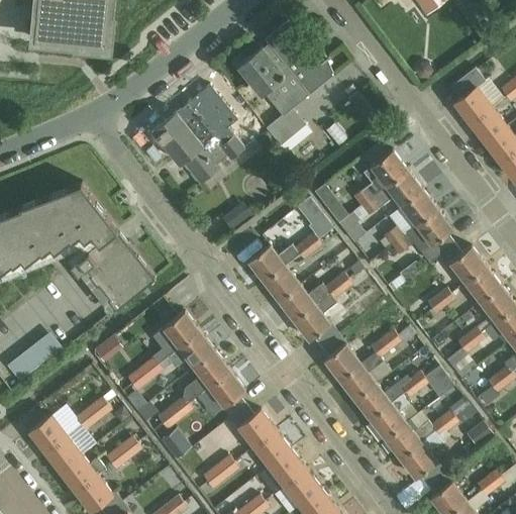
[(38,0),(36,19),(34,40),(72,43),(108,47),(110,19),(111,0),(38,0)]
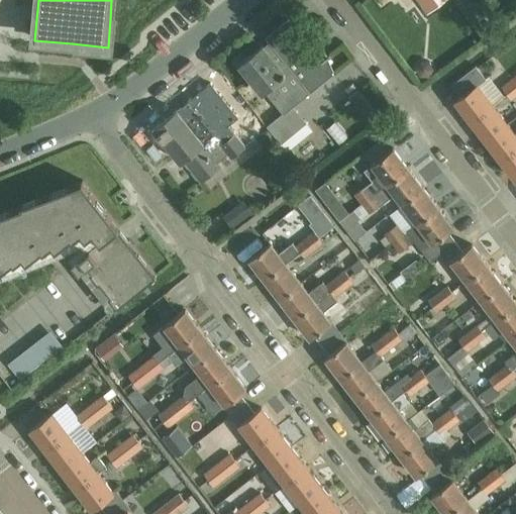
[(414,0),(427,16),(448,0),(414,0)]
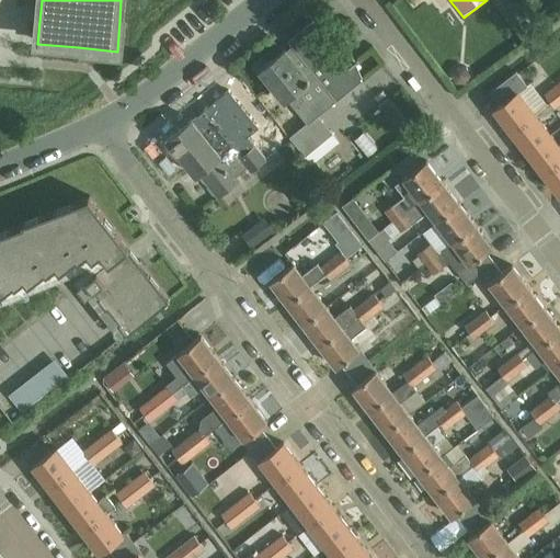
[(288,42),(294,47),(338,101),(363,79),(313,21),(288,42)]
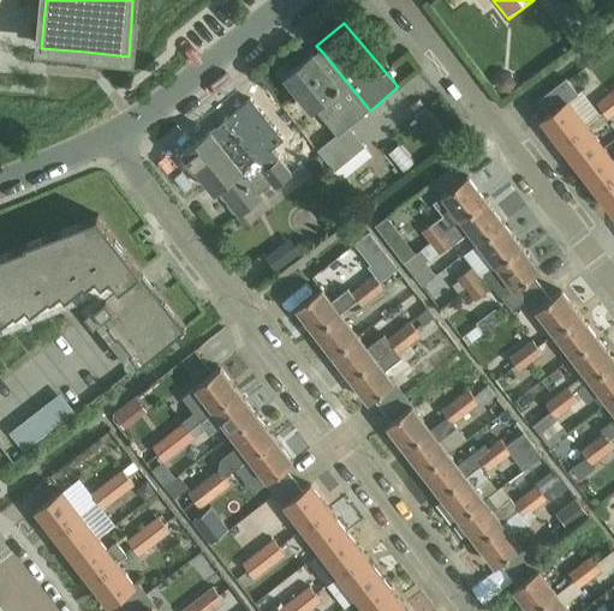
[(370,111),(322,52),(315,58),(314,55),(285,78),(313,112),(316,109),(338,135),(320,150),(337,171),(363,148),(347,129),(370,111)]
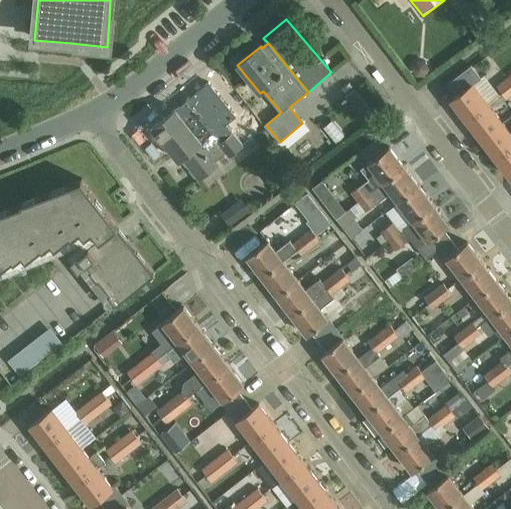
[(338,44),(323,53),(328,62),(343,53),(338,44)]
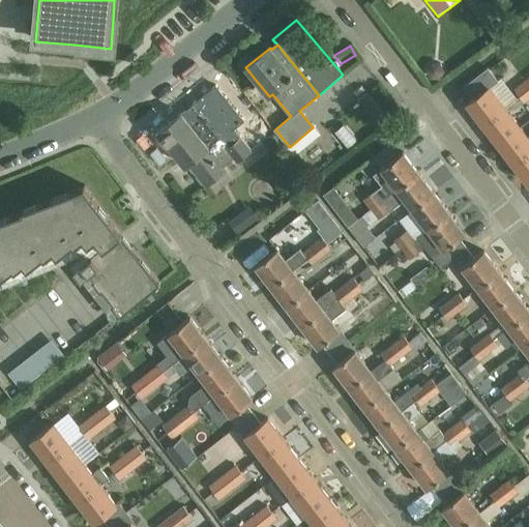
[(424,72),(429,81),(438,81),(442,74),(438,65),(430,65),(424,72)]
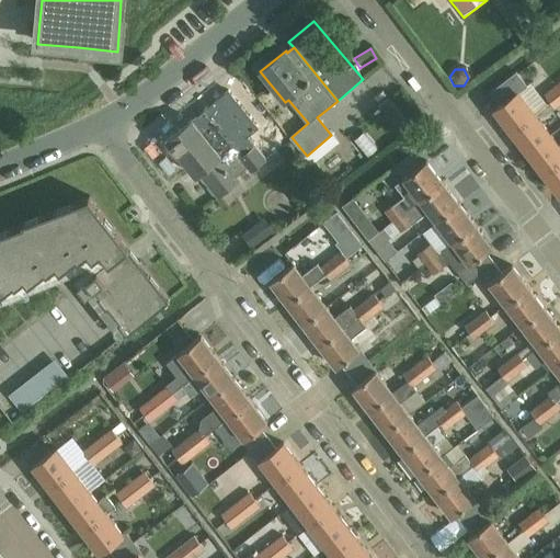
[(511,134),(534,115),(517,94),(526,88),(516,73),(490,93),(500,107),(493,112),(511,134)]
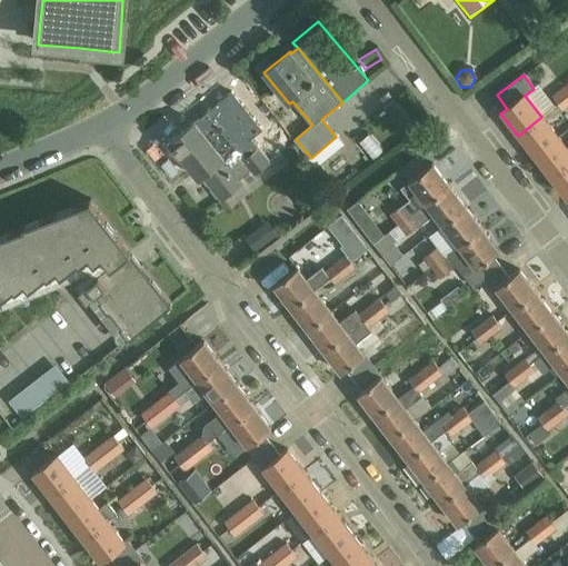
[(557,105),(567,96),(567,85),(551,98),(557,105)]
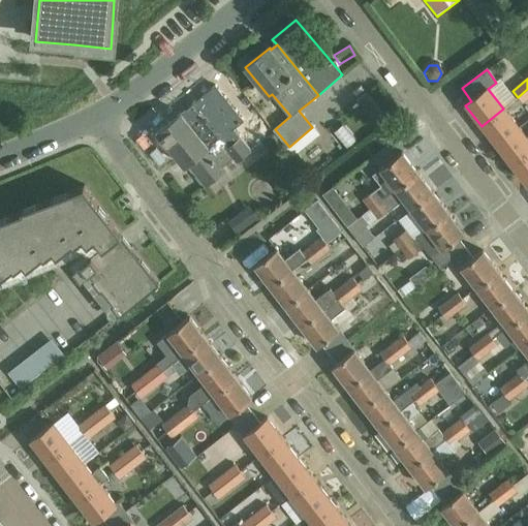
[(527,89),(518,97),(523,104),(527,99),(527,89)]
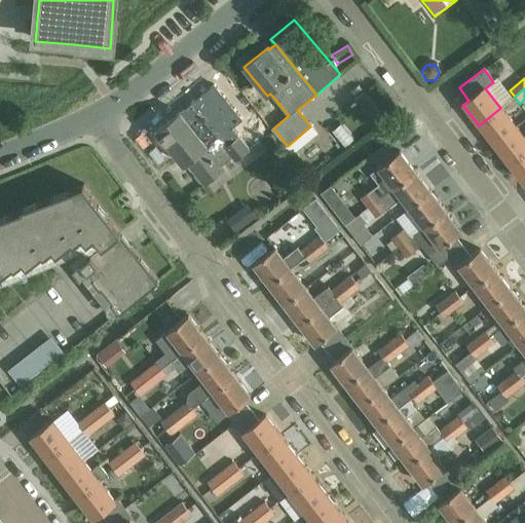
[(173,152),(178,158),(190,148),(189,147),(200,138),(209,148),(219,140),(226,148),(239,137),(233,128),(218,110),(204,94),(181,113),(180,113),(156,133),(173,152)]
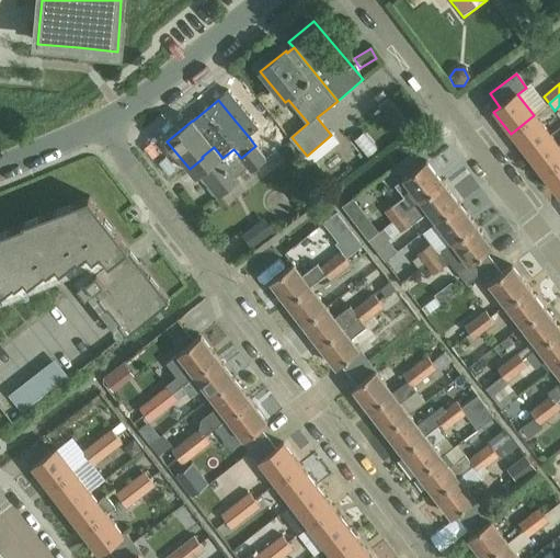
[(387,101),(377,109),(393,129),(403,121),(387,101)]
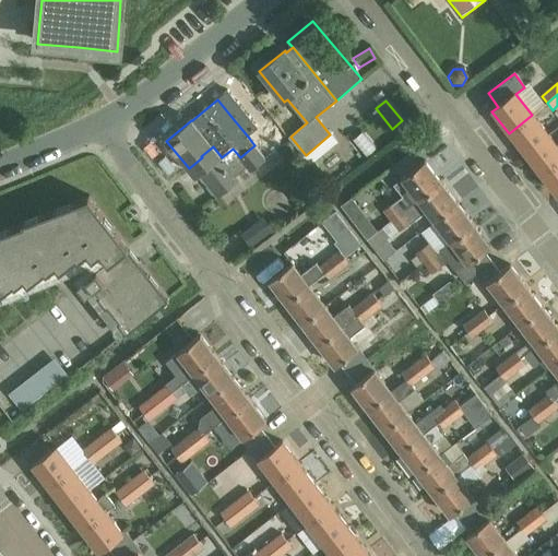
[(532,115),(509,133),(524,154),(548,135),(532,115)]
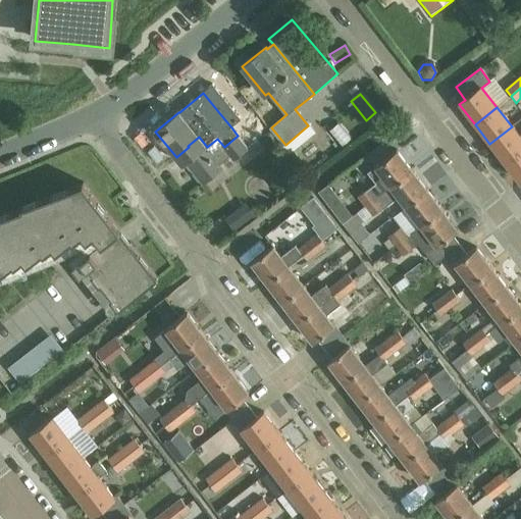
[(520,136),(520,138),(512,126),(489,144),(506,164),(520,152),(520,136)]
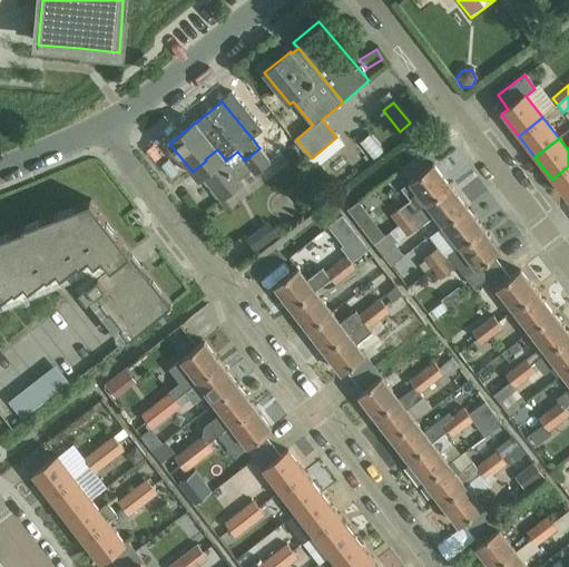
[(271,160),(260,148),(245,160),(237,152),(226,160),(217,149),(205,159),(206,160),(193,172),(199,179),(203,176),(223,201),(271,160)]
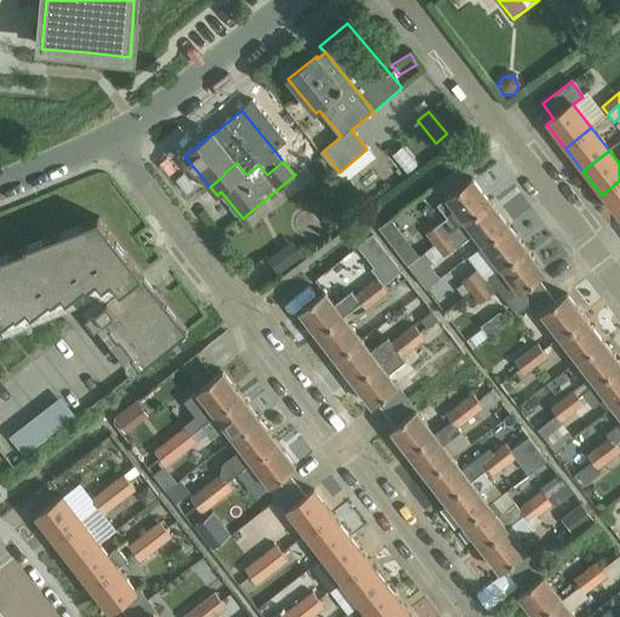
[(472,180),(447,199),(436,207),(445,221),(439,226),(425,236),(433,247),(436,246),(434,245),(441,240),(443,243),(449,238),(448,236),(490,204),(472,180)]
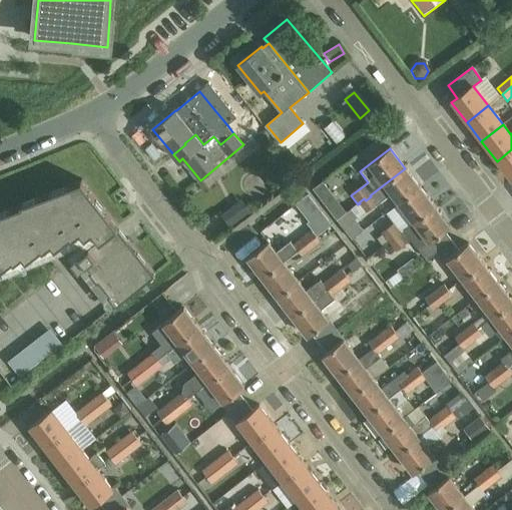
[(511,149),(497,161),(511,180),(511,179),(511,149)]
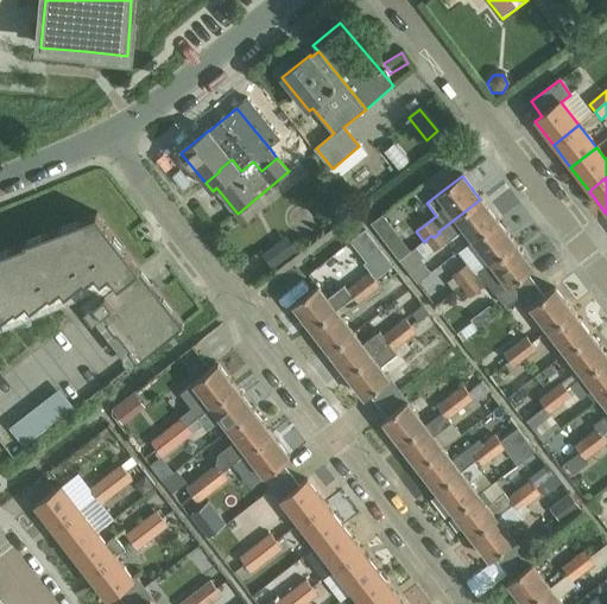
[(333,197),(324,211),(336,218),(345,204),(333,197)]
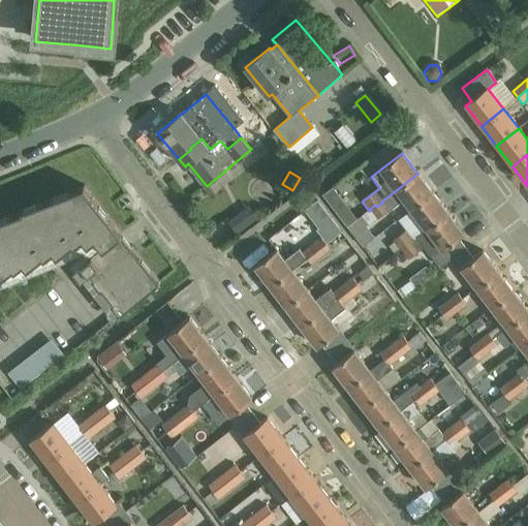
[(371,210),(369,211),(376,221),(389,211),(404,200),(411,211),(433,194),(417,174),(381,202),(382,203),(377,207),(375,205),(370,209),(371,210)]
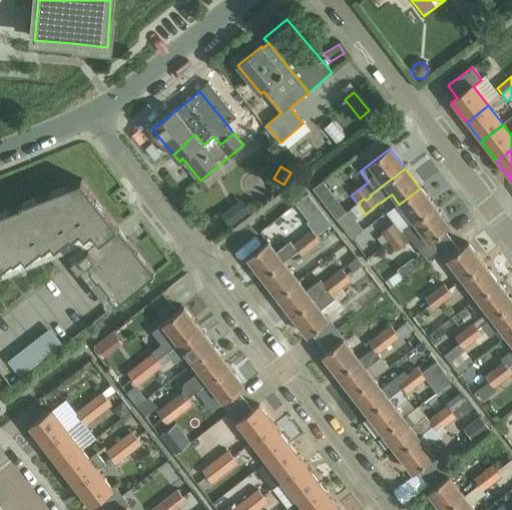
[(0,269),(12,261),(13,262),(21,256),(25,261),(40,248),(42,249),(50,243),(54,248),(69,236),(71,238),(79,231),(84,237),(91,231),(97,239),(77,255),(113,305),(114,306),(154,275),(81,181),(0,213),(0,269)]
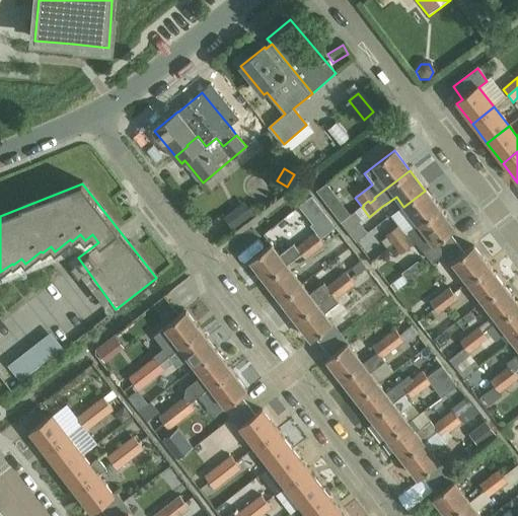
[(317,195),(323,203),(333,196),(325,186),(316,194),(317,195)]
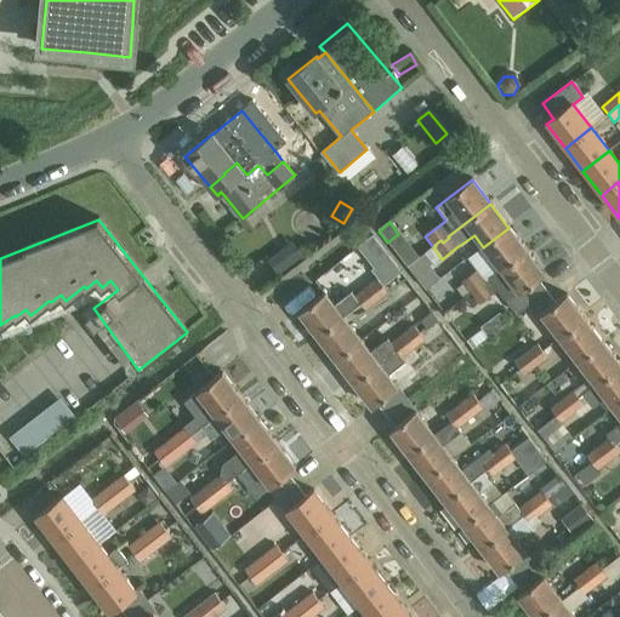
[(508,228),(483,247),(501,270),(527,251),(508,228)]
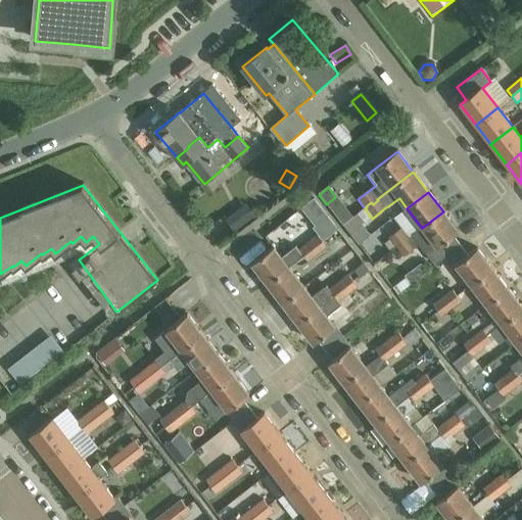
[(243,204),(227,217),(236,230),(252,218),(243,204)]
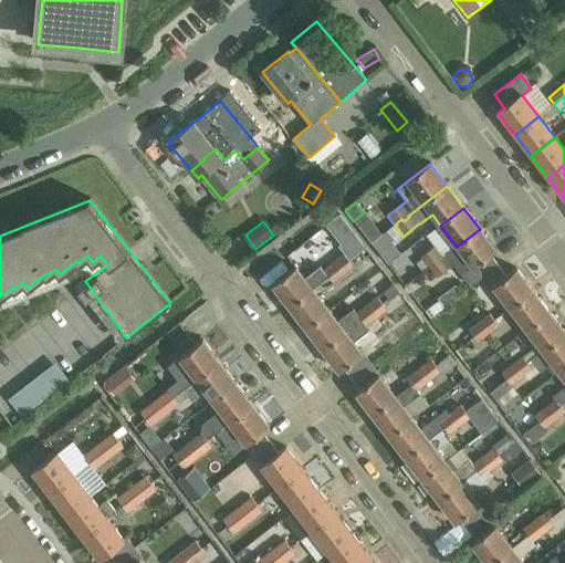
[(435,263),(429,267),(438,279),(449,270),(453,267),(471,289),(481,282),(472,270),(473,269),(474,269),(491,256),(497,251),(480,229),(457,247),(441,259),(442,261),(437,264),(435,263)]
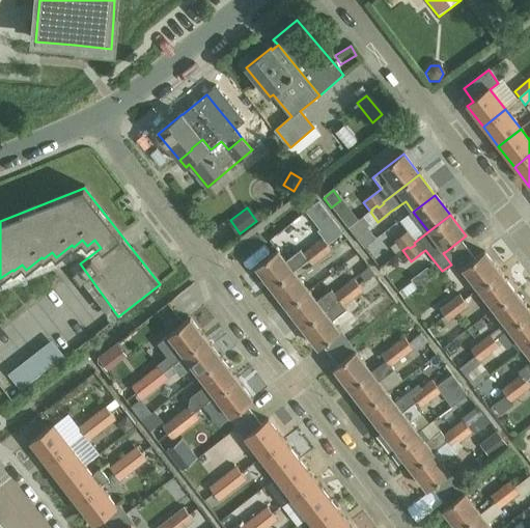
[(347,229),(355,239),(366,229),(368,227),(362,219),(358,222),(347,229)]
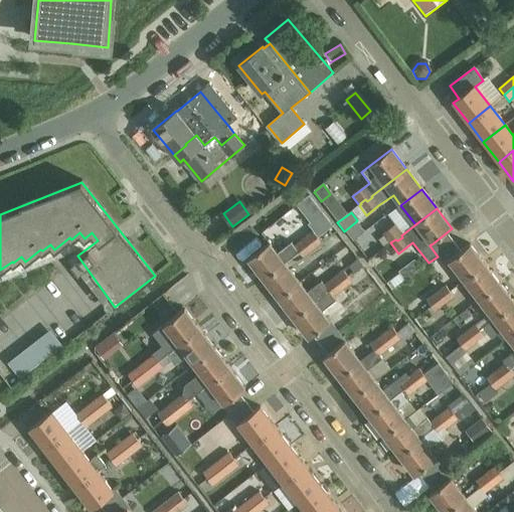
[(291,243),(277,254),(269,243),(248,260),(264,280),(284,264),(298,253),(317,238),(332,227),(324,217),(310,229),(312,232),(293,247),(291,243)]
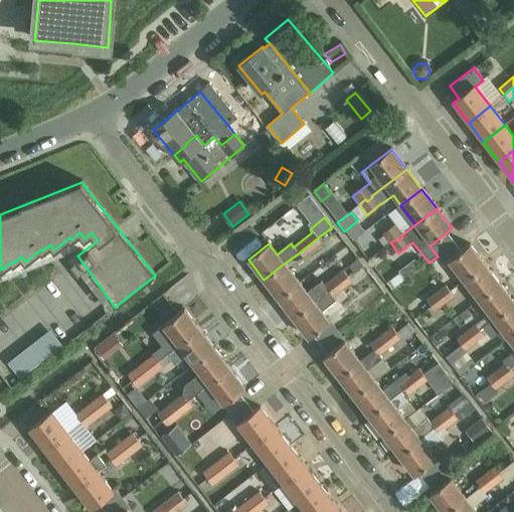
[(402,237),(401,235),(394,227),(384,234),(390,242),(395,239),(397,240),(402,237)]
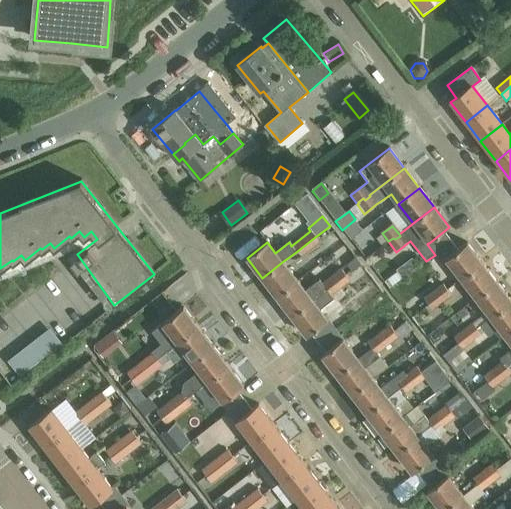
[(459,251),(444,231),(429,243),(428,243),(427,244),(435,255),(441,264),(446,260),(459,251)]
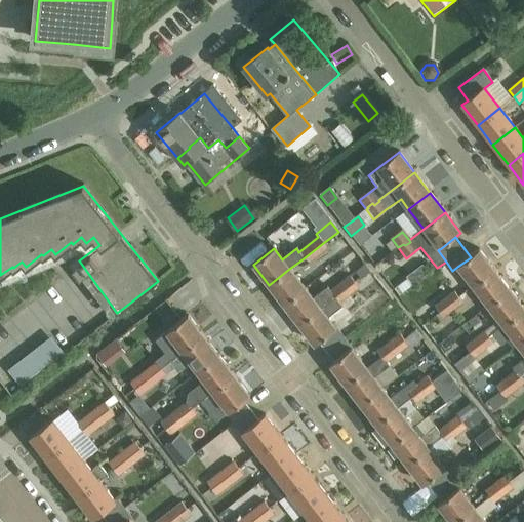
[(323,243),(304,258),(307,263),(326,247),(323,243)]
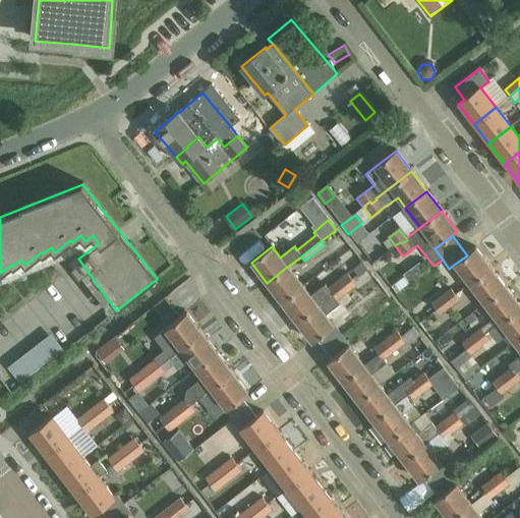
[(475,248),(467,255),(454,265),(470,285),(490,269),(475,248)]
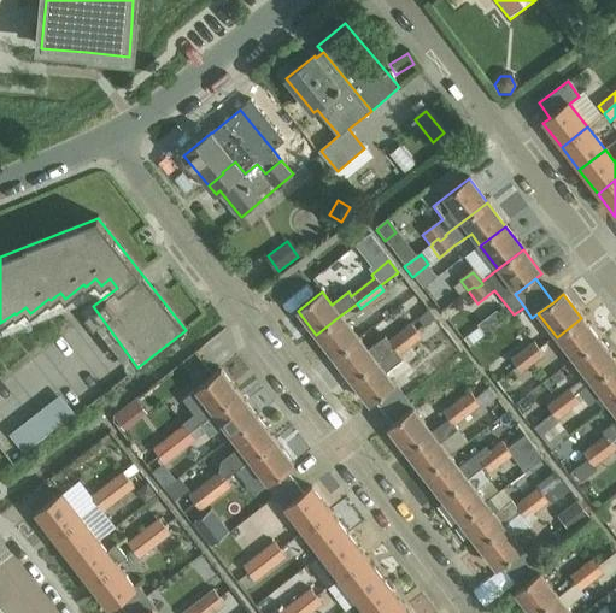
[(444,316),(458,322),(464,306),(450,301),(444,316)]
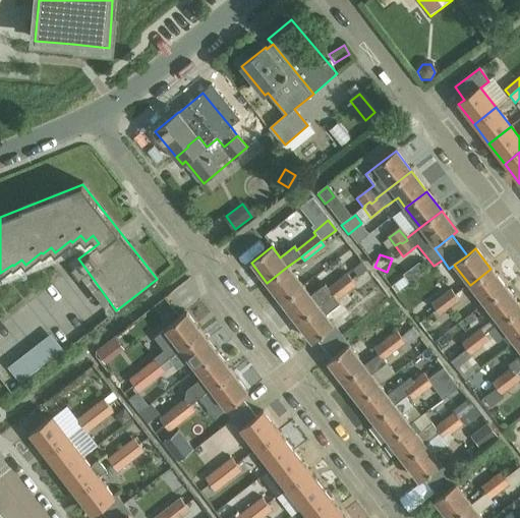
[(310,297),(302,286),(282,302),(297,322),(365,270),(361,264),(346,276),(347,276),(328,291),(325,286),(310,297)]
